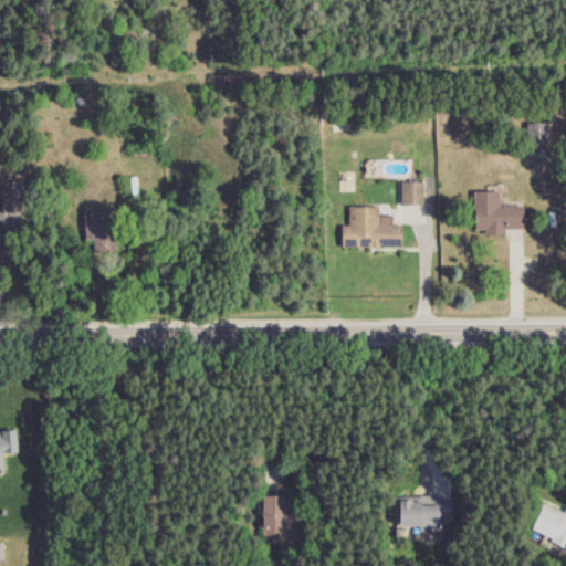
[(527,123),(527,154),(535,154),(535,146),(544,145),(543,123),(527,123)]
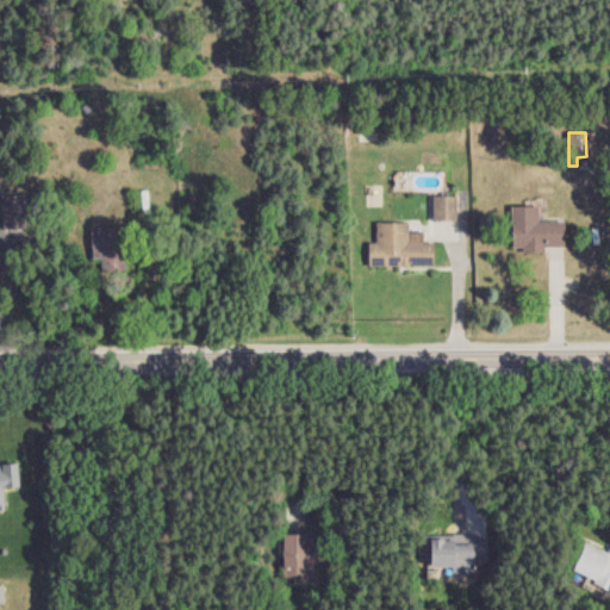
[(150,209),(149,190),(141,190),(142,209),(150,209)]
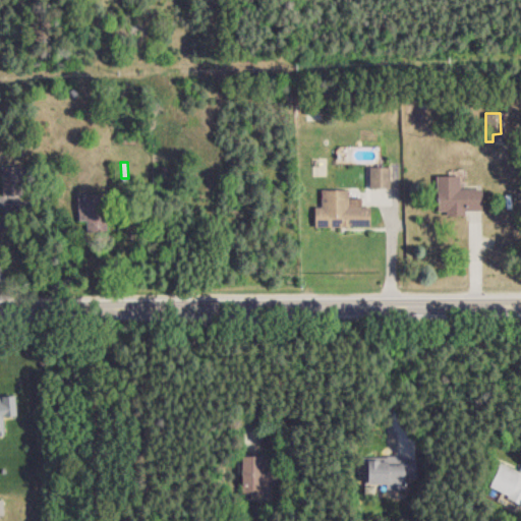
[(2,195),(21,194),(20,165),(0,166),(2,195)]
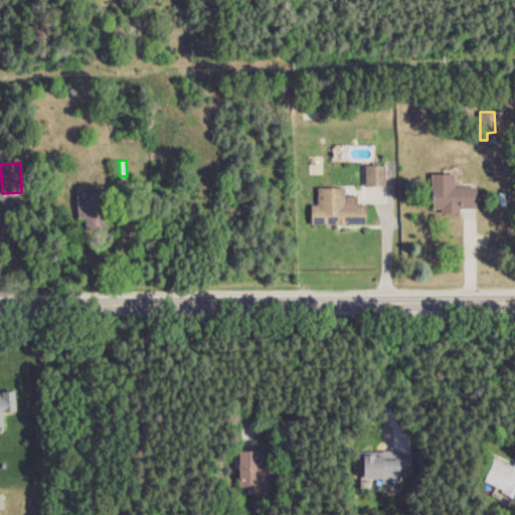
[(384,186),(384,165),(364,165),(364,186),(384,186)]
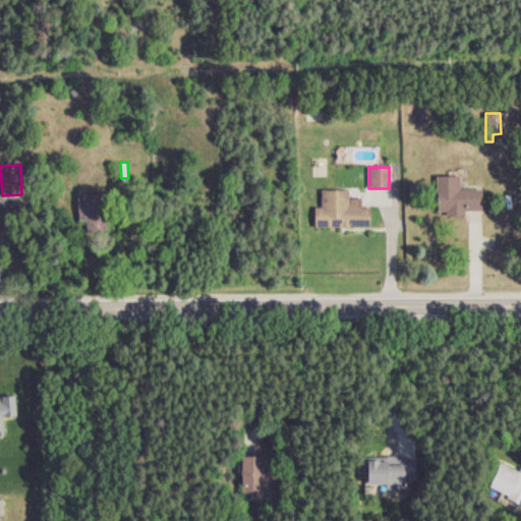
[(464,216),(464,211),(480,211),(480,189),(458,188),(458,176),(436,175),(436,212),(446,212),(446,216),(464,216)]
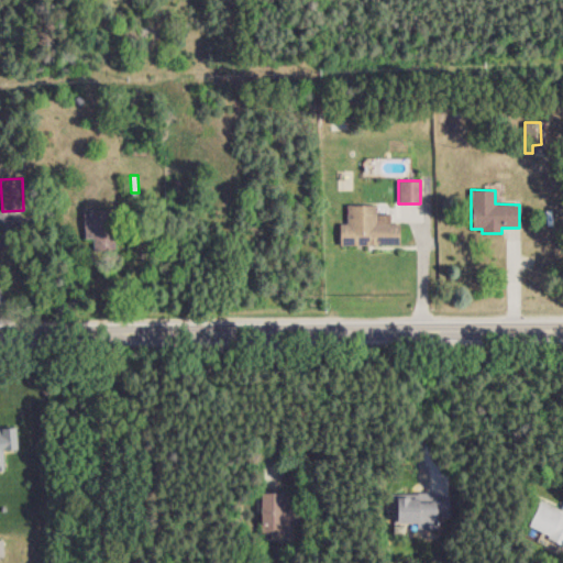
[(376,206),(346,205),(346,223),(339,223),(339,245),(398,246),(399,223),(389,223),(389,214),(376,214),(376,206)]
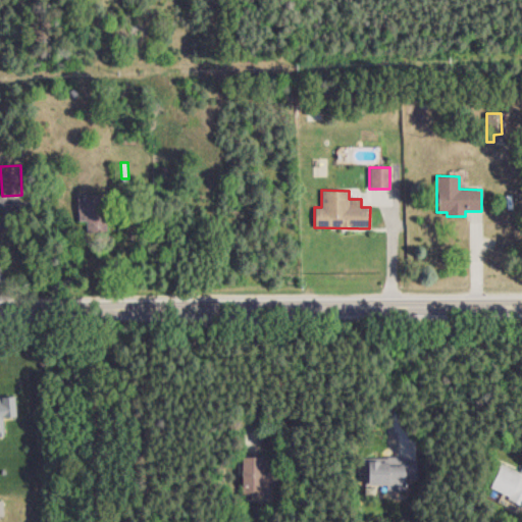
[(77,221),(87,220),(87,231),(104,230),(103,194),(76,195),(77,221)]
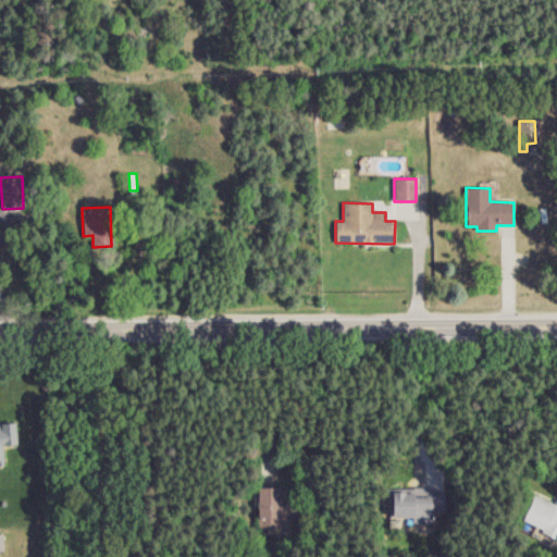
[(0,423),(0,462),(3,462),(2,446),(15,445),(14,423),(0,423)]
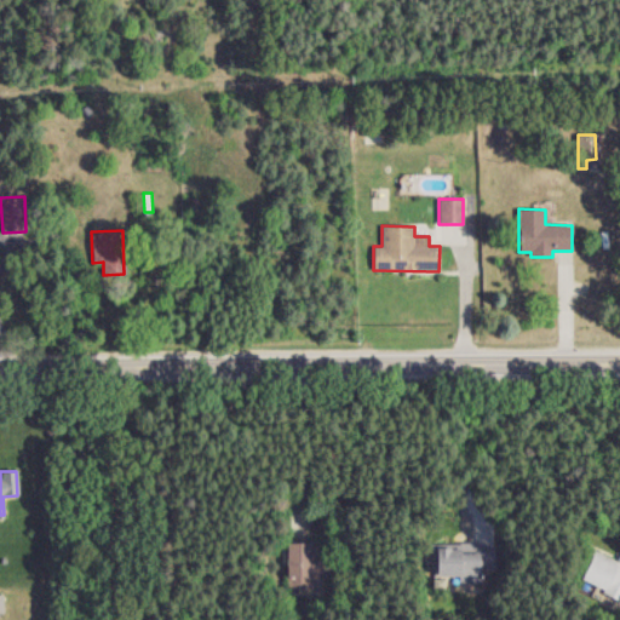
[(314,543),(287,543),(288,587),(315,587),(314,543)]
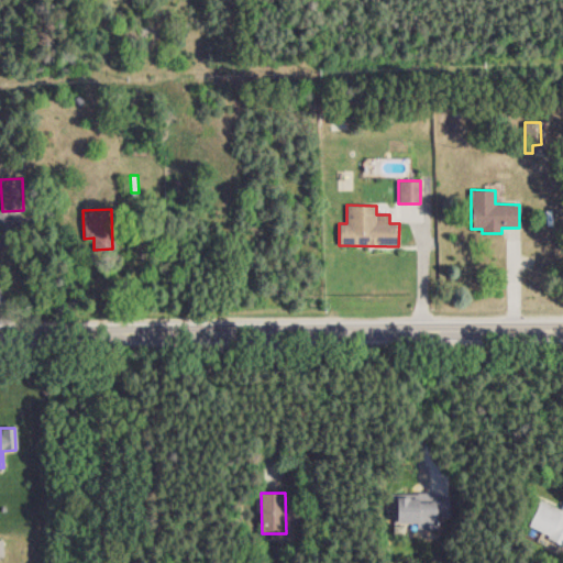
[(417,523),(418,529),(429,528),(429,521),(442,520),(441,493),(393,494),(394,523),(417,523)]
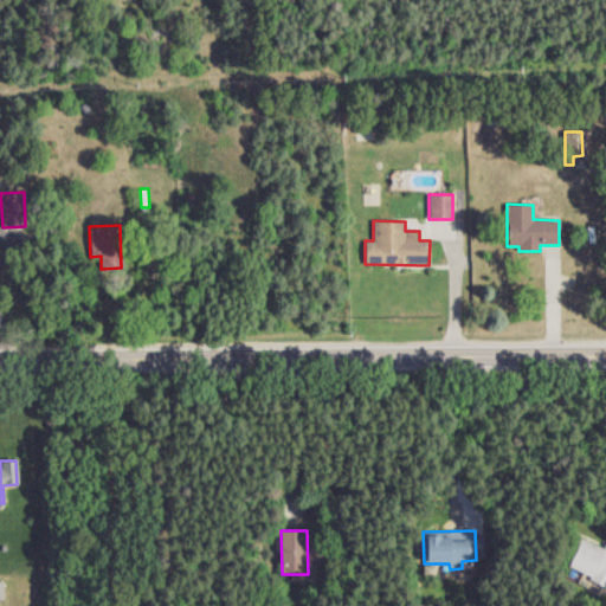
[(566,568),(605,585),(605,542),(604,549),(579,537),(566,568)]
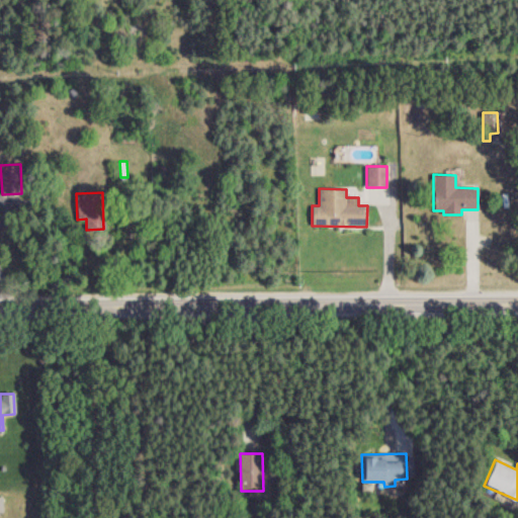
All buildings are outlined.
